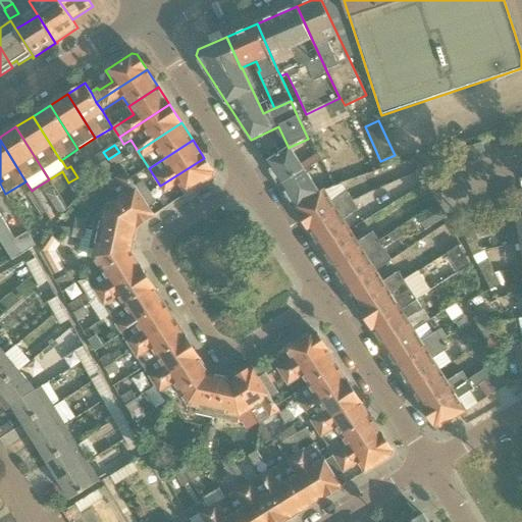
[(307,162),(302,166),(290,147),(289,148),(265,163),(280,186),(319,159),(316,153),(306,160),(307,162)]
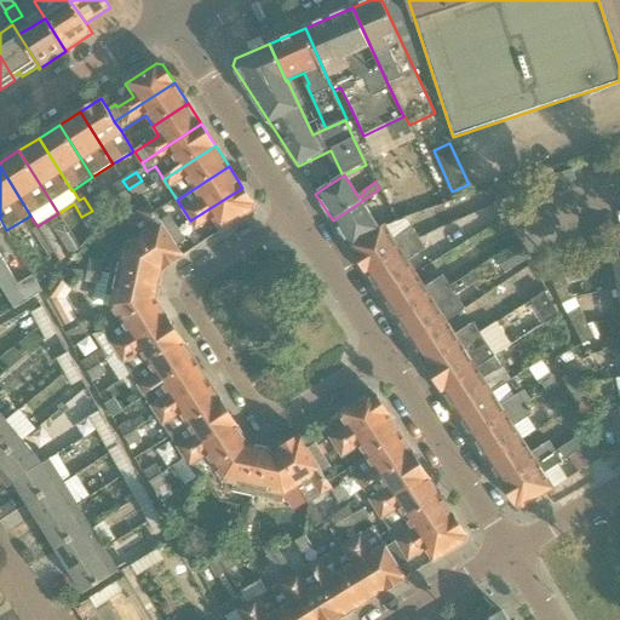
[(109,188),(115,197),(128,189),(122,181),(109,188)]
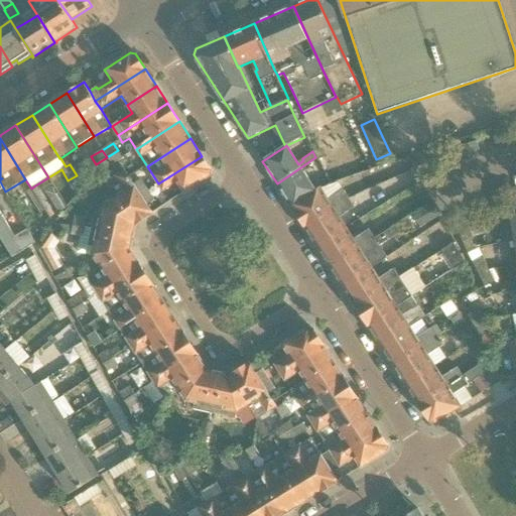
[(118,150),(107,157),(112,165),(123,158),(118,150)]
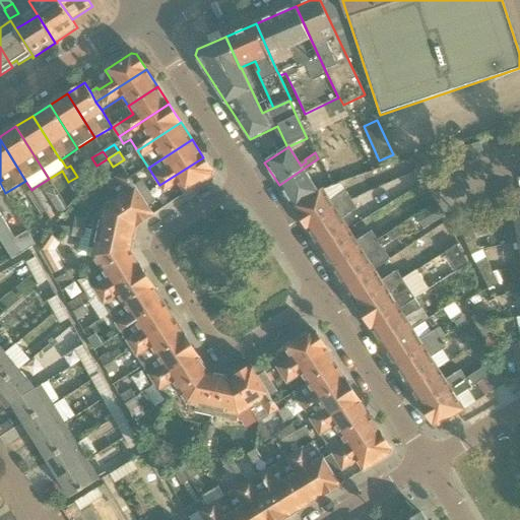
[(181,188),(185,194),(185,195),(211,178),(212,172),(203,157),(159,185),(165,193),(178,184),(181,188)]
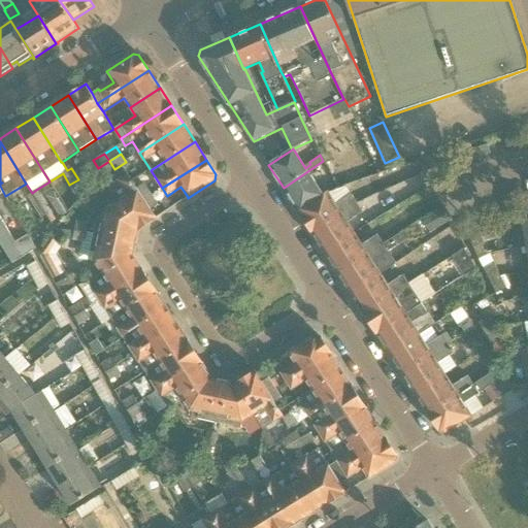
[(103,176),(114,169),(109,161),(98,168),(103,176)]
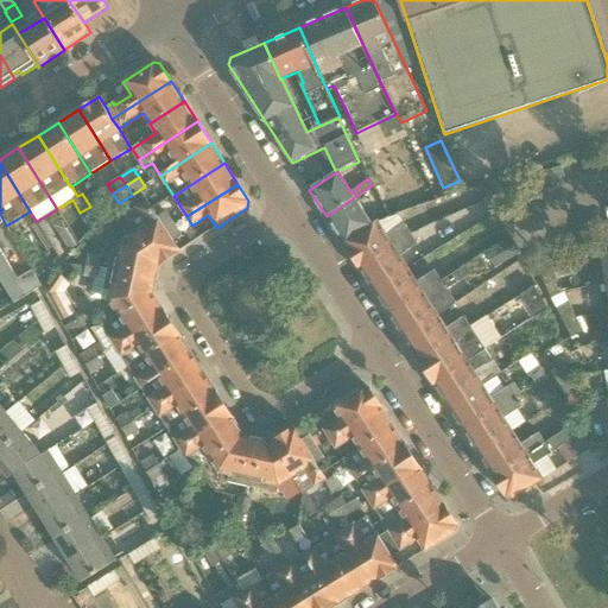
[(327,216),(343,244),(372,226),(355,200),(373,188),(372,185),(327,216)]
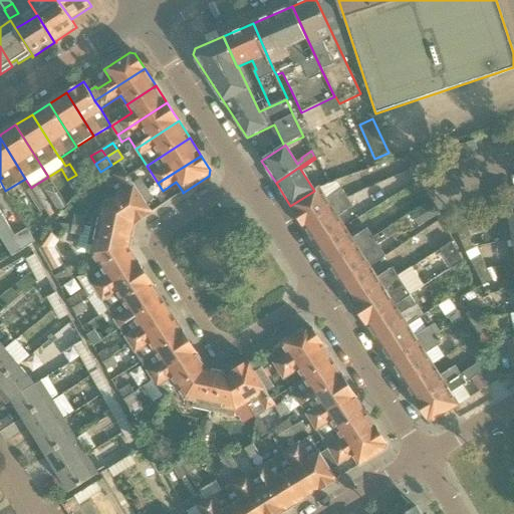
[(147,204),(133,184),(124,171),(104,183),(113,197),(115,196),(134,225),(135,224),(153,213),(147,204)]
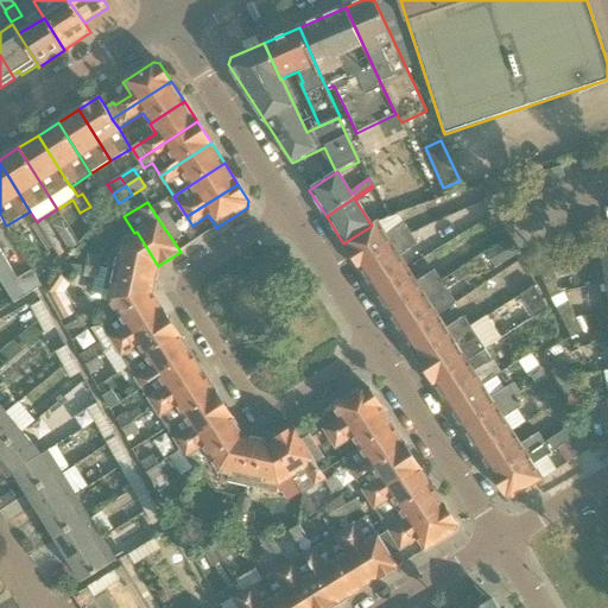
[(90,207),(80,213),(88,226),(97,220),(90,207)]
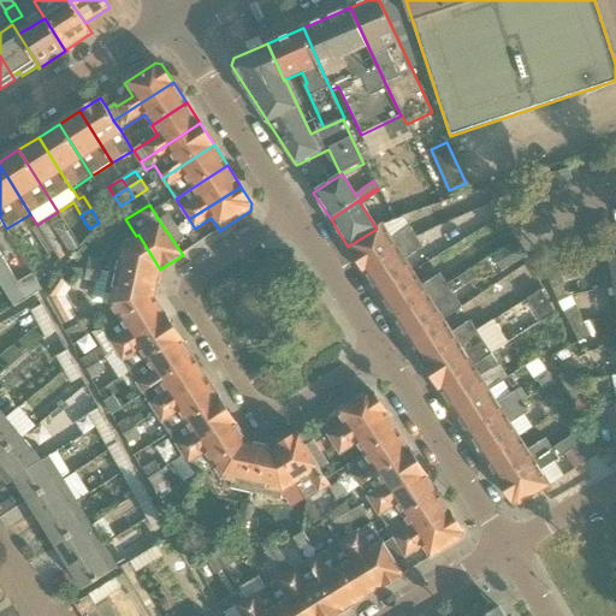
[(0,253),(0,225),(4,224),(0,217),(0,214),(3,213),(0,212),(0,211),(0,283),(15,307),(42,290),(33,274),(19,283),(0,253)]
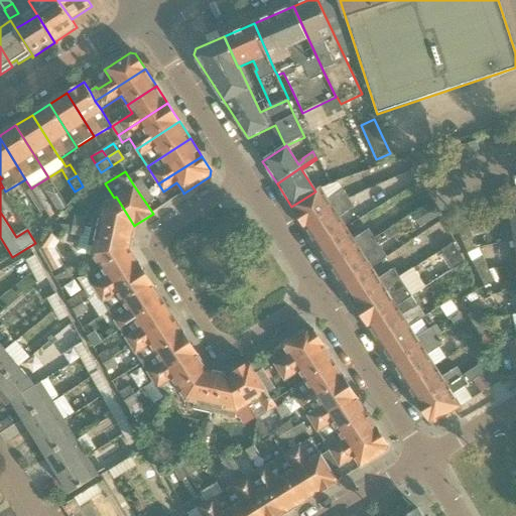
[(147,189),(140,179),(133,184),(140,195),(147,189)]
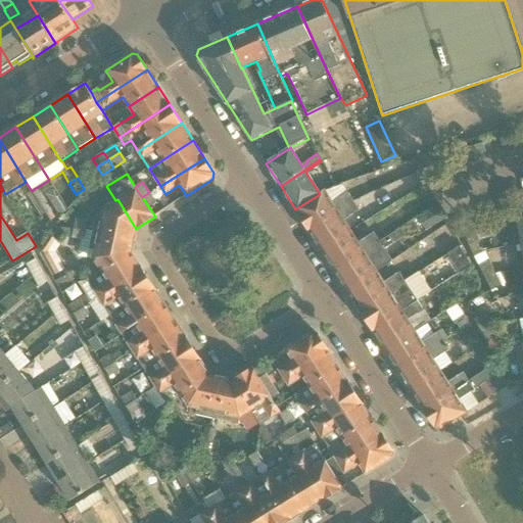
[(308,230),(354,201),(343,184),(324,191),(320,194),(295,209),(308,230)]
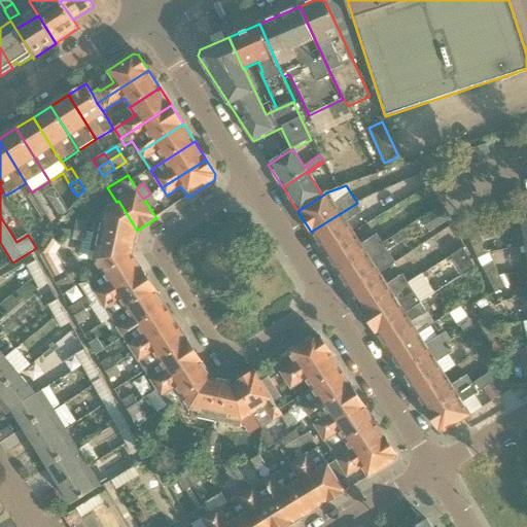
[(35,206),(43,201),(36,189),(32,192),(28,195),(35,206)]
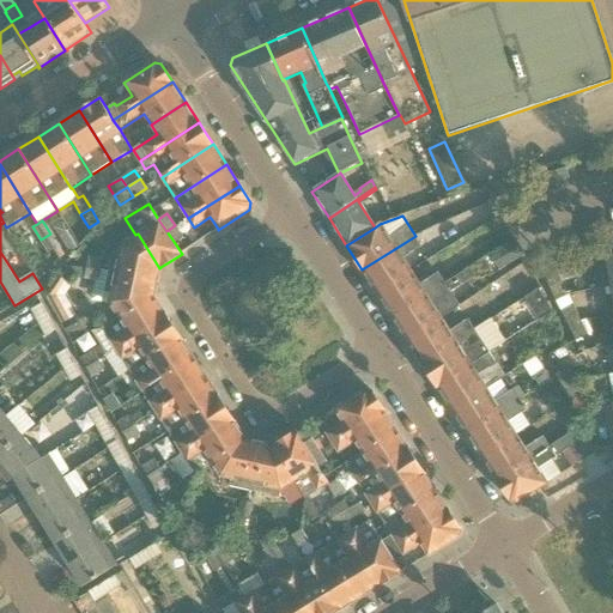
[(167,231),(175,243),(183,238),(175,225),(167,231)]
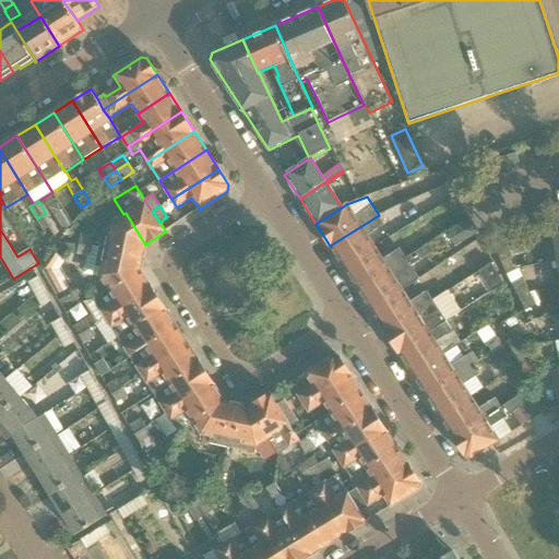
[(62,210),(55,215),(64,230),(73,224),(62,210)]
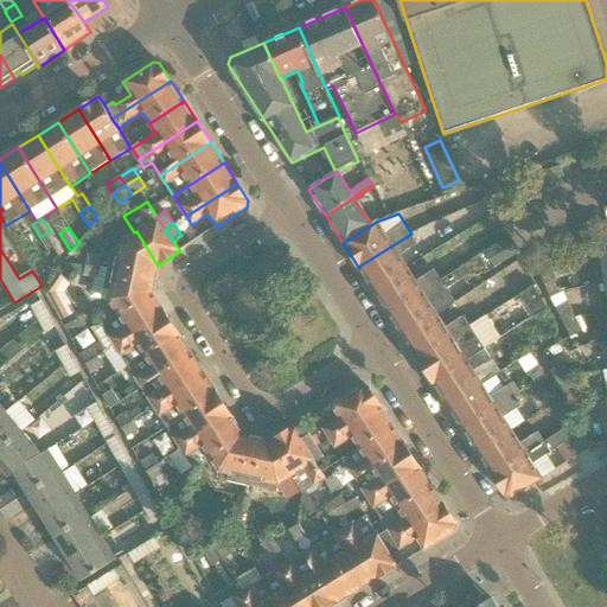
[(52,247),(57,243),(50,231),(40,237),(48,250),(52,247)]
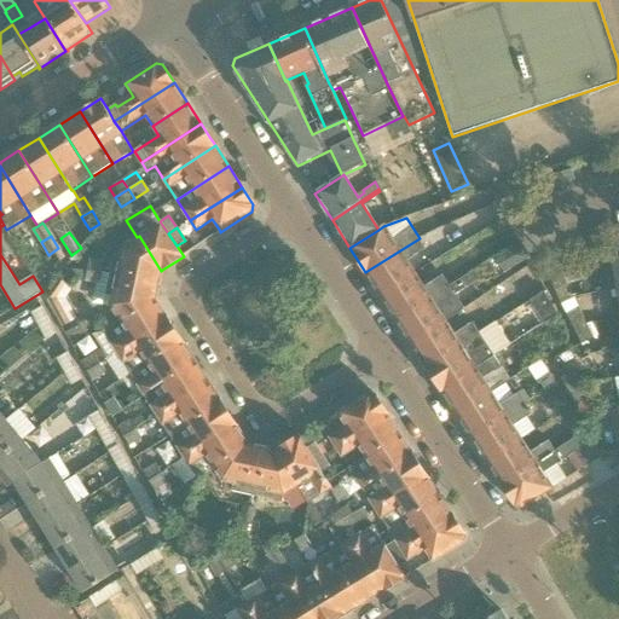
[(158,285),(162,270),(161,271),(139,236),(137,237),(123,244),(122,255),(116,254),(111,275),(158,285)]
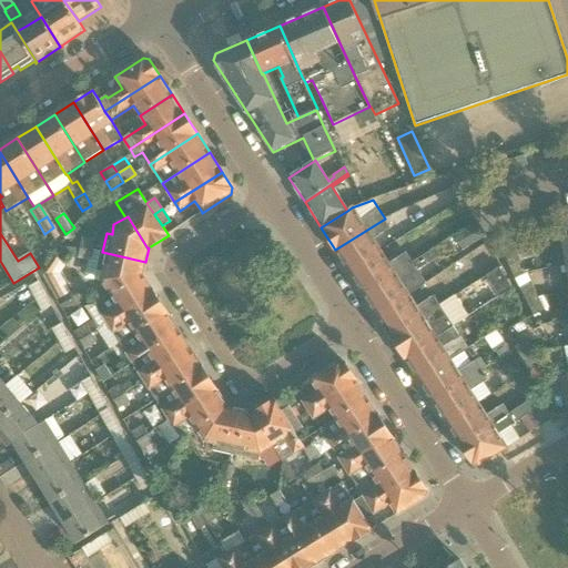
[(381,252),(374,241),(392,229),(385,219),(335,250),(350,272),(381,252)]
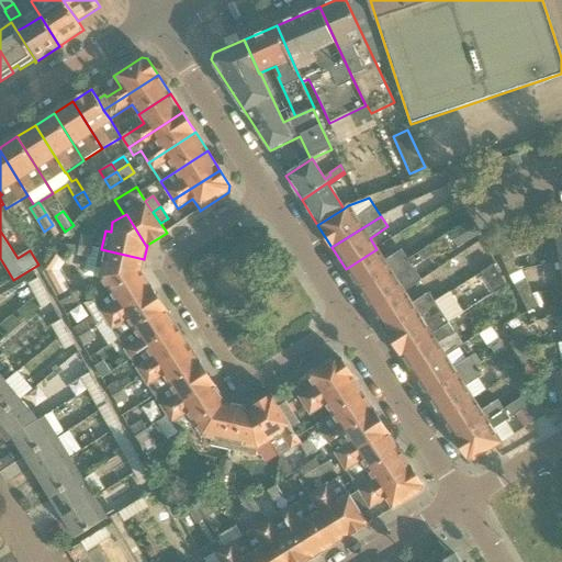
[(458,247),(462,245),(481,233),(472,220),(450,235),(458,247)]
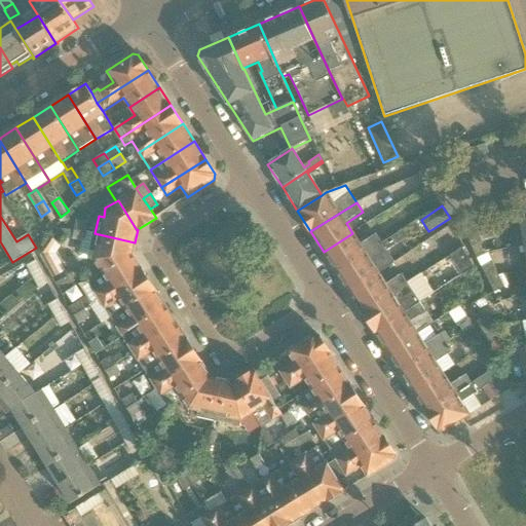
[(76,220),(74,231),(86,234),(89,223),(76,220)]
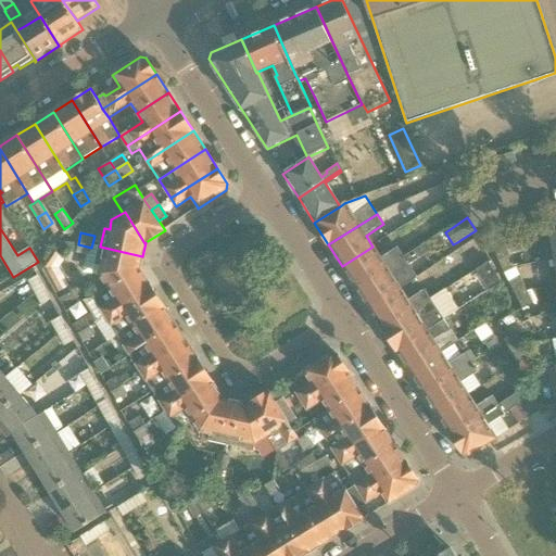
[(91,248),(78,244),(76,253),(90,255),(91,248)]
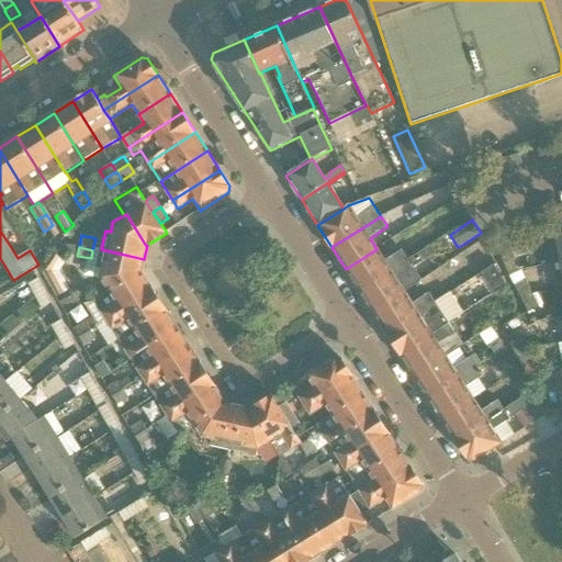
[(142,272),(144,259),(101,249),(100,256),(105,257),(101,279),(108,290),(141,270),(142,272)]
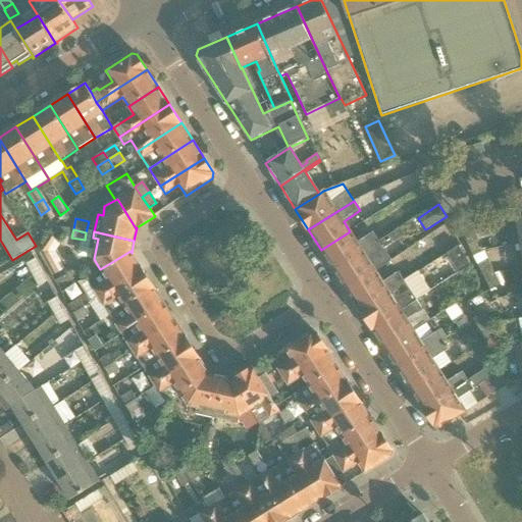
[(373,232),(357,243),(350,231),(321,250),(333,269),(378,241),(373,232)]
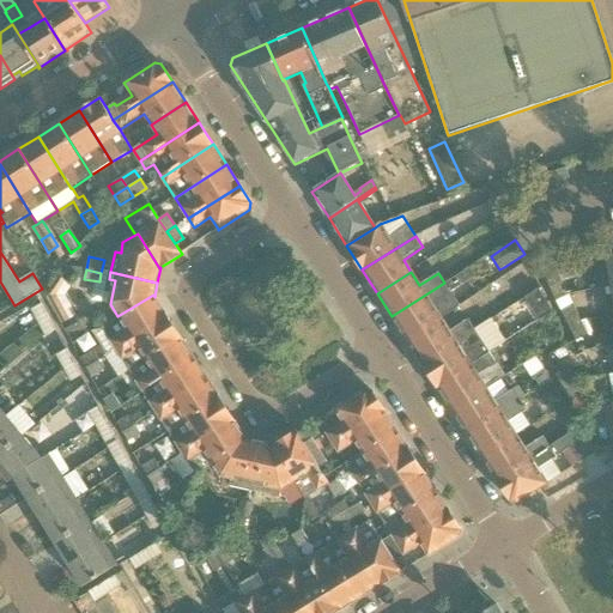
[(441,319),(460,307),(450,292),(462,284),(456,275),(444,283),(392,316),(407,340),(441,319)]
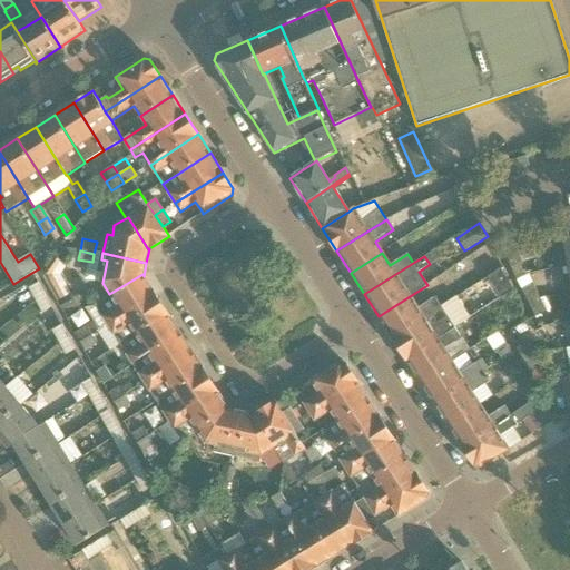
[(56,258),(45,276),(57,301),(67,296),(57,276),(64,264),(56,258)]
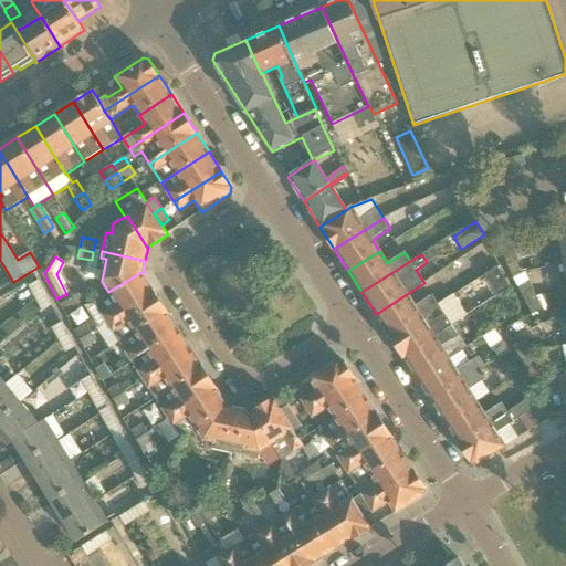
[(507,265),(514,278),(525,272),(519,260),(507,265)]
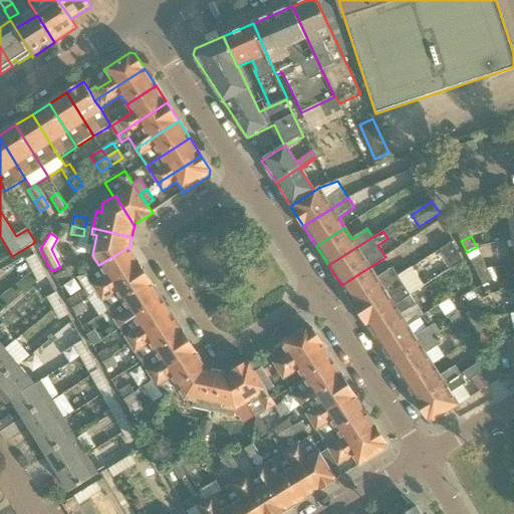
[(452,268),(464,261),(452,242),(440,249),(452,268)]
